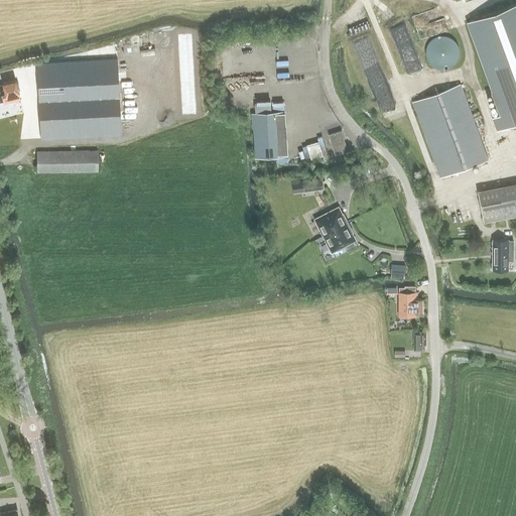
[(515,3),(470,21),(495,91),(491,93),(500,116),(492,118),(497,131),(515,123),(515,3)]
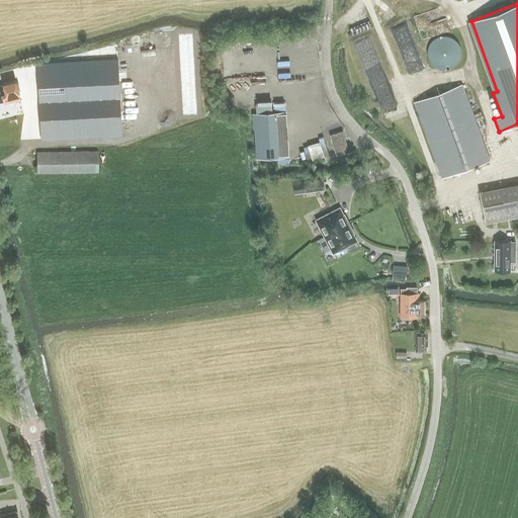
[(437,30),(426,59),(453,70),(464,41),(437,30)]
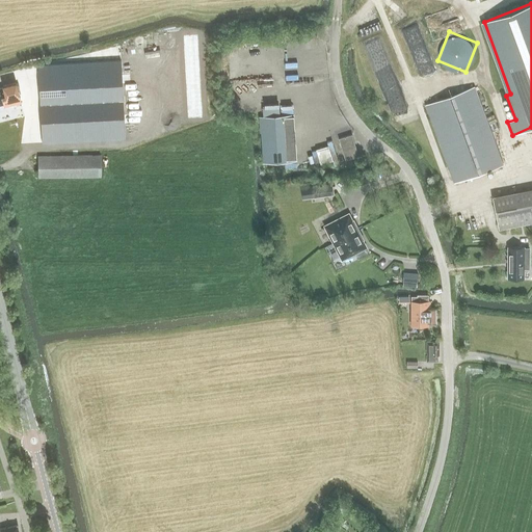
[(121,60),(37,65),(42,143),(125,139),(121,60)]
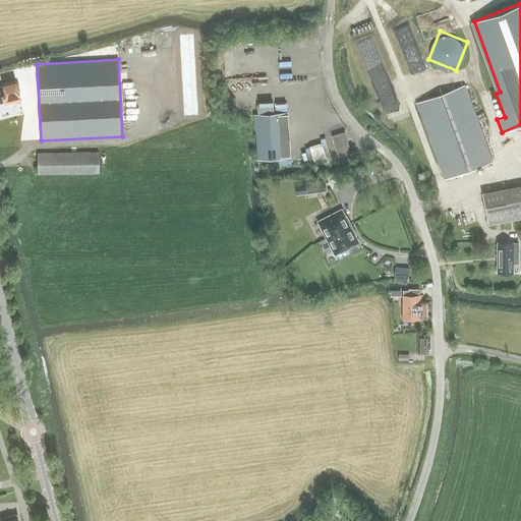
[(20,100),(16,80),(3,83),(4,85),(0,85),(0,102),(4,102),(4,105),(20,100)]
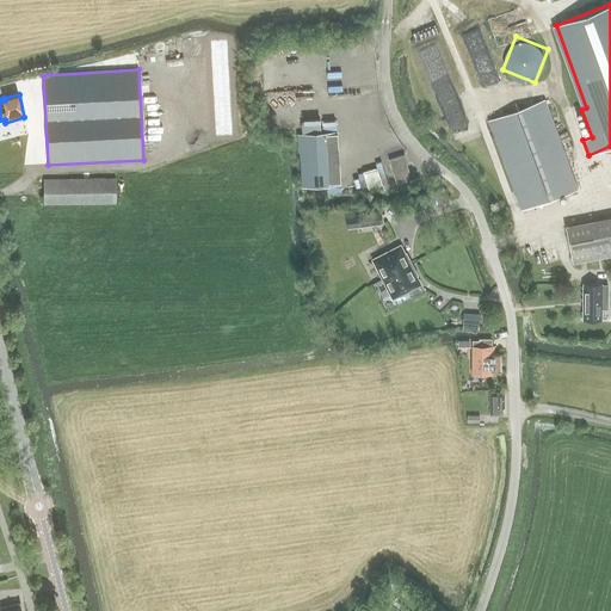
[(522,210),(576,190),(544,100),(488,121),(522,210)]
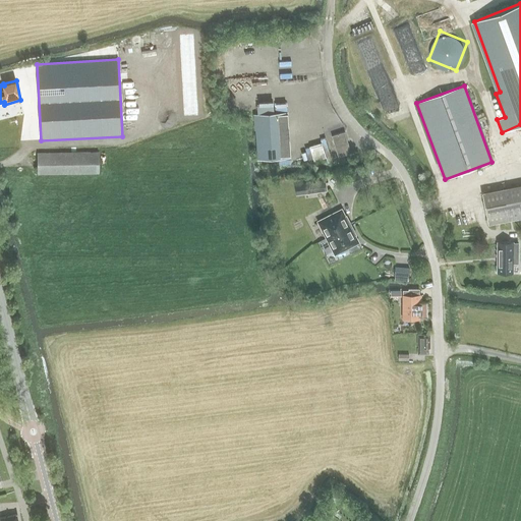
[(256,106),(256,114),(274,113),(273,105),(258,105),(256,106)]
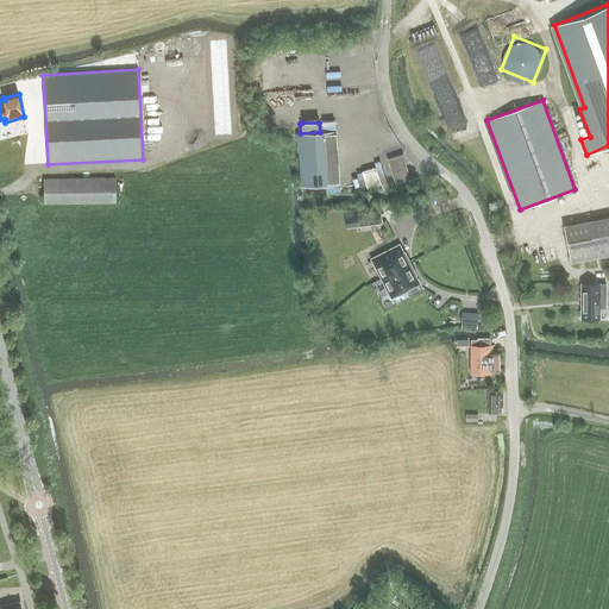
[(301,186),(339,184),(336,131),(297,133),(297,146),(299,146),(301,186)]
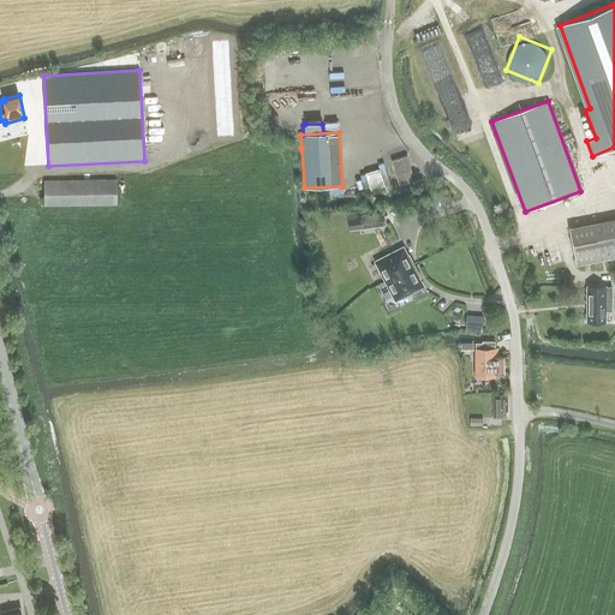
[(399,185),(415,180),(406,156),(392,161),(399,185)]
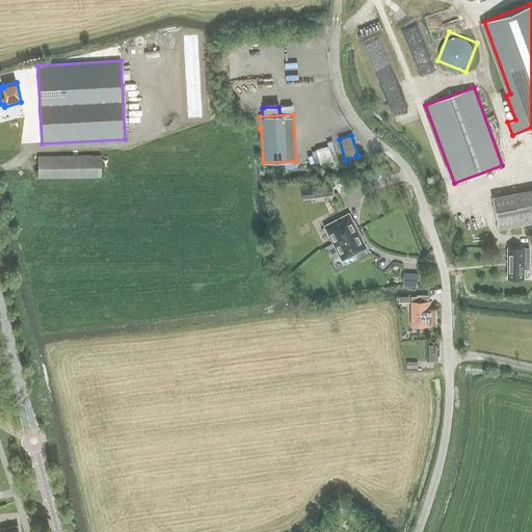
[(314,148),(318,162),(334,158),(329,143),(314,148)]
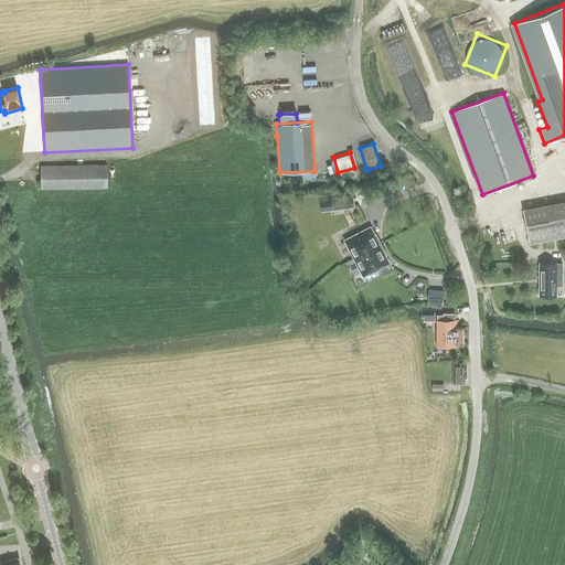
[(107,166),(40,166),(41,189),(107,188),(107,166)]
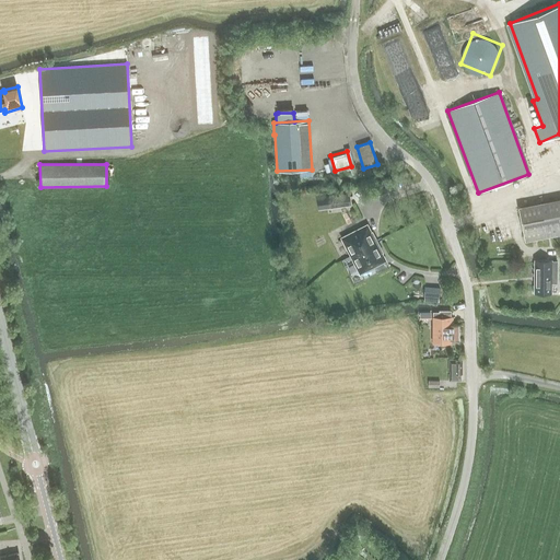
[(327,194),(317,195),(319,210),(329,209),(350,206),(348,190),(327,194)]
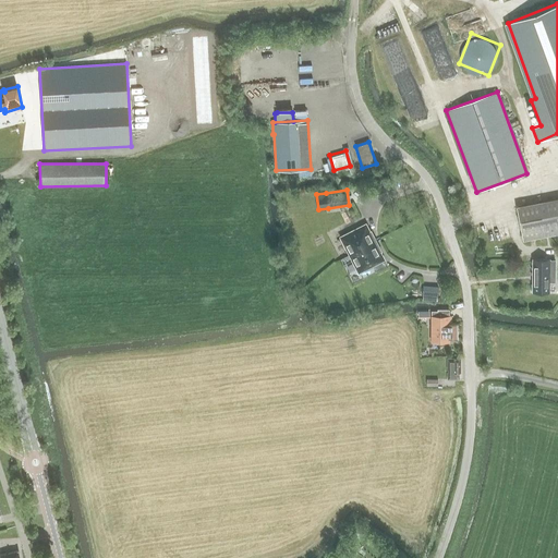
[(557,198),(517,207),(523,240),(557,233),(557,198)]
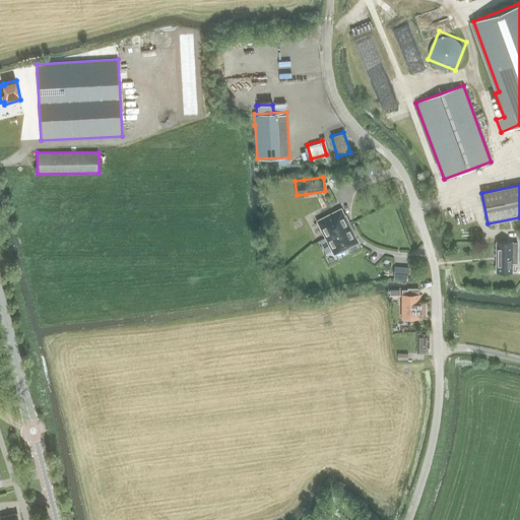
[(318,221),(326,238),(350,224),(348,220),(346,221),(340,210),(318,221)]
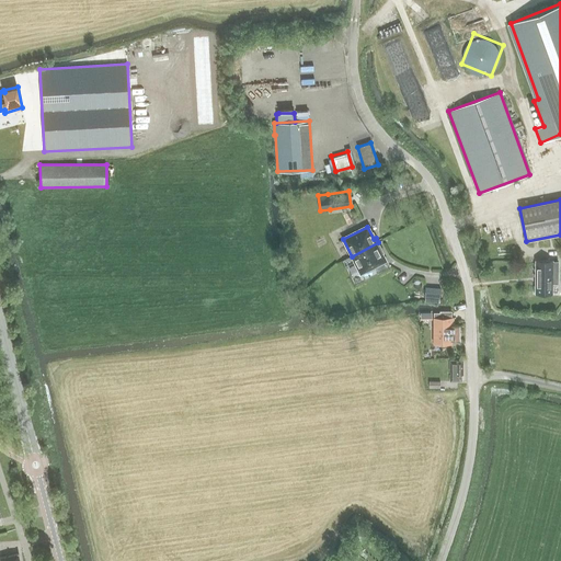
[(380,247),(378,242),(352,256),(361,273),(385,260),(378,248),(380,247)]
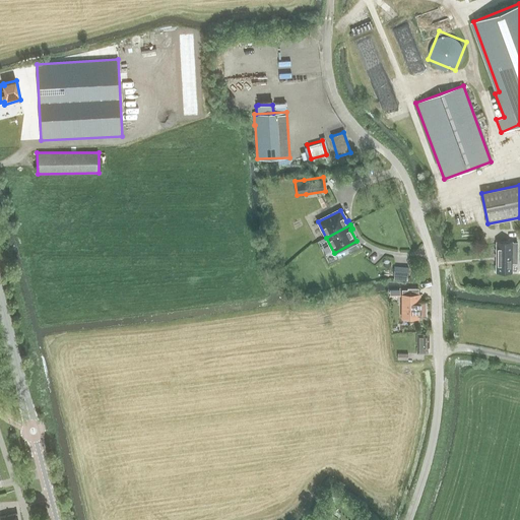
[(512,272),(512,262),(517,263),(517,242),(512,242),(497,242),(496,271),(512,272)]
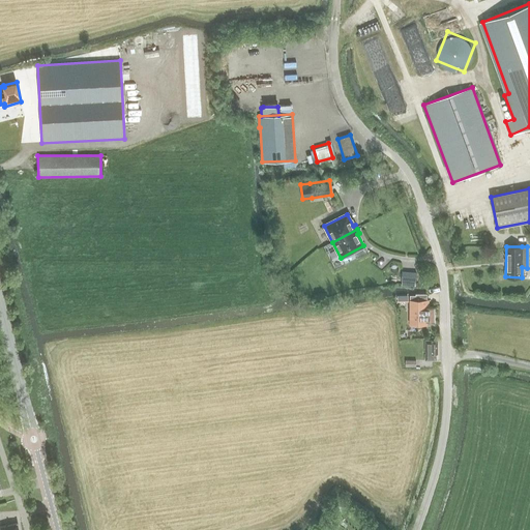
[(427,321),(434,321),(434,307),(429,307),(429,300),(409,300),(410,325),(427,325),(427,321)]
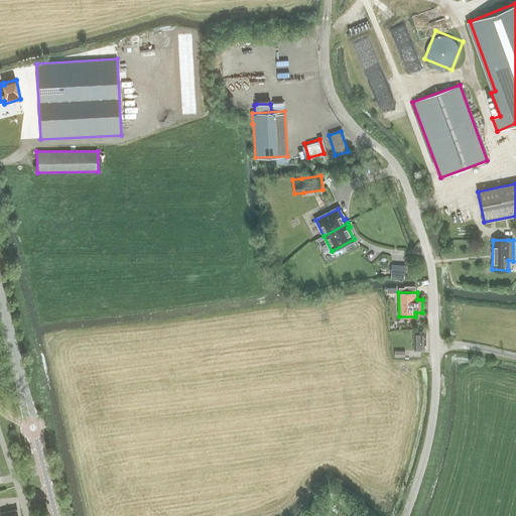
[(415,349),(424,349),(424,345),(425,345),(425,332),(414,332),(415,349)]
